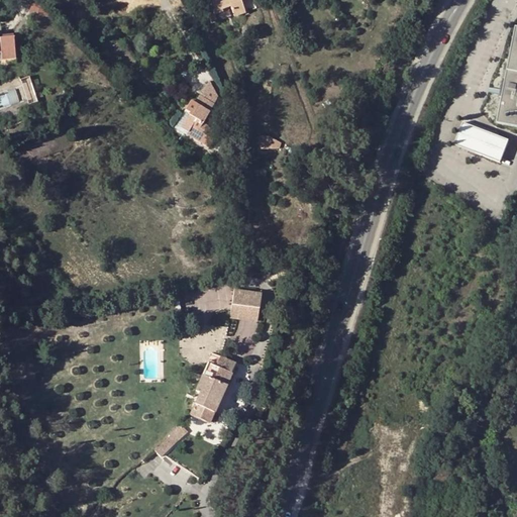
[(208,0),(212,13),(220,10),(220,8),(228,6),(231,13),(242,10),(239,0),(208,0)]
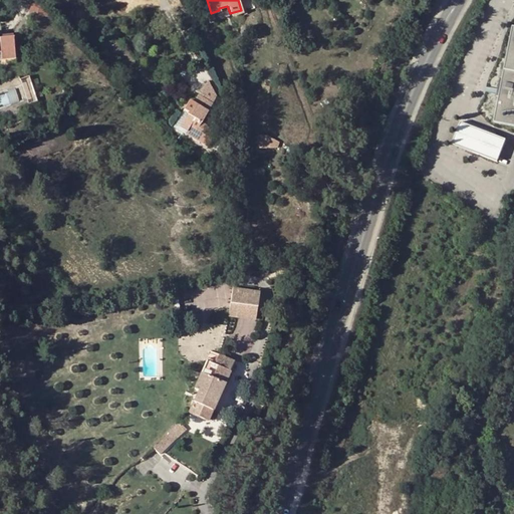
[(513,26),(512,27),(494,122),(513,125),(513,26)]
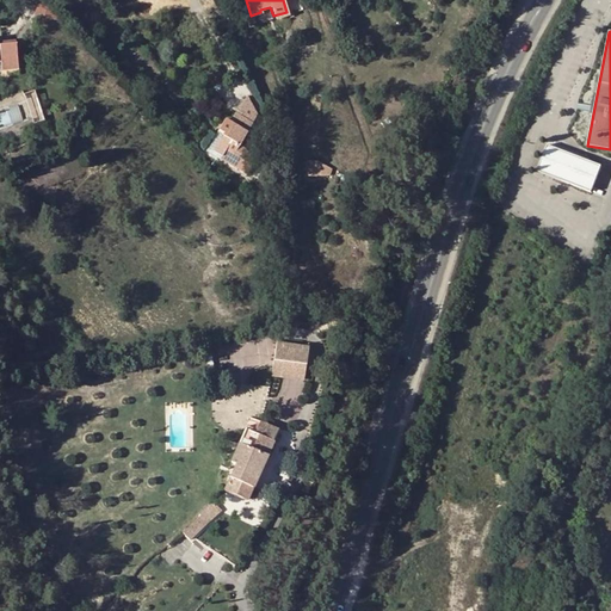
[(0,57),(0,59),(1,71),(18,69),(16,44),(0,45),(0,57)]
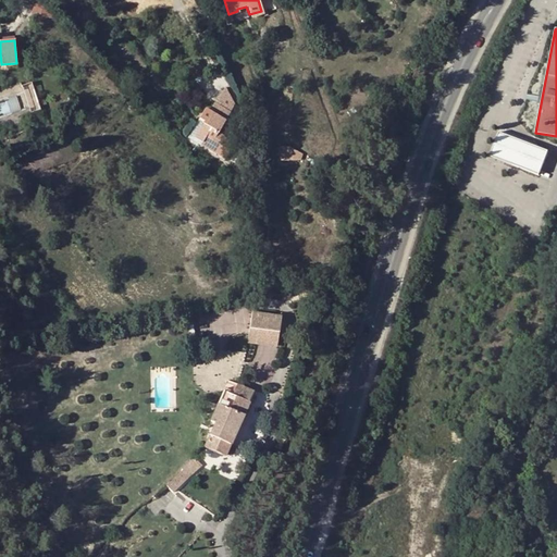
[(35,81),(26,83),(32,108),(40,107),(35,81)]
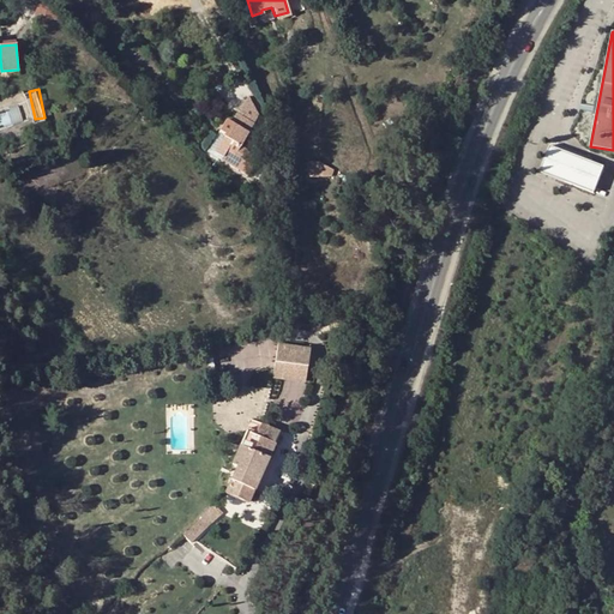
[(238,115),(253,125),(259,115),(248,97),(238,115)]
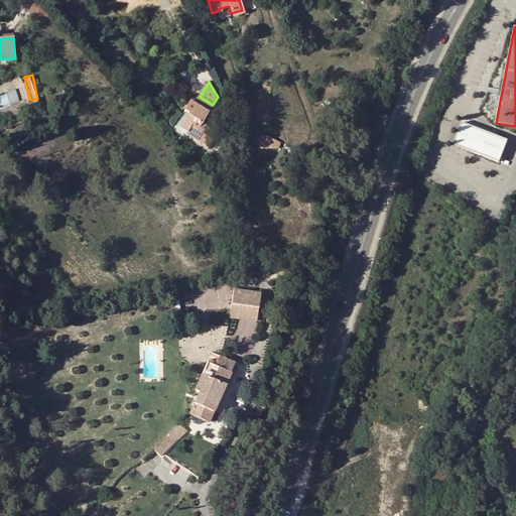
[(203,123),(213,105),(200,97),(198,96),(187,113),(179,127),(187,132),(185,134),(209,148),(218,132),(203,123)]
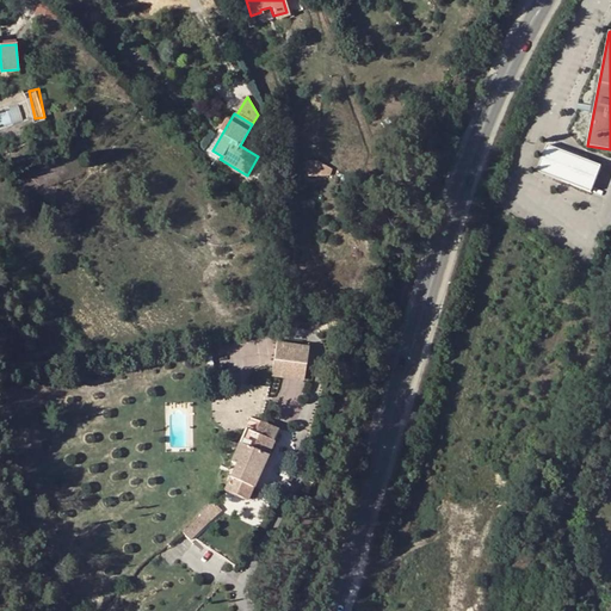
[(222,134),(217,133),(205,152),(220,159),(222,156),(213,150),(222,134)]
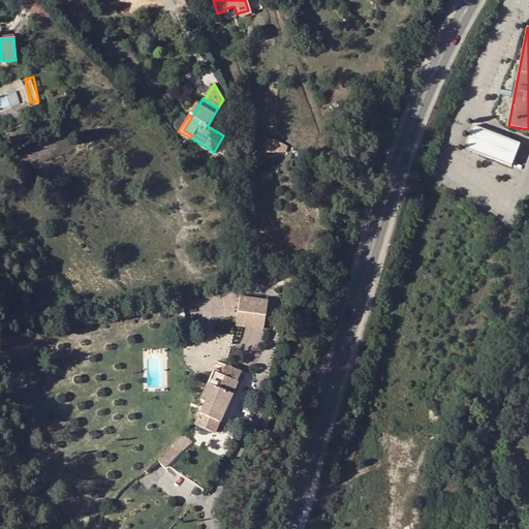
[(472,126),(464,148),(514,167),(522,146),(472,126)]
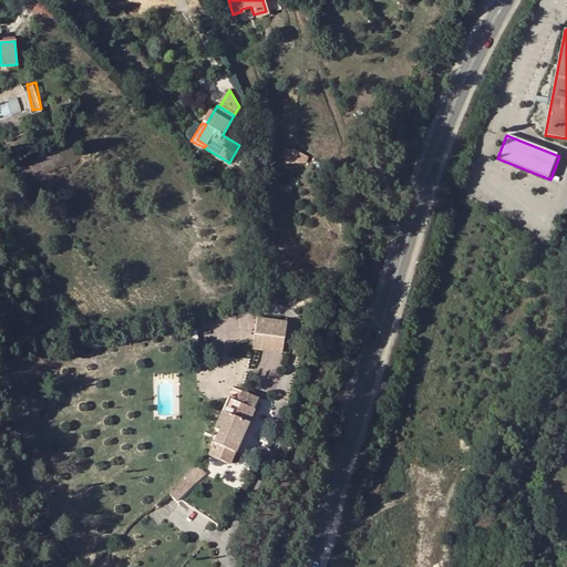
[(284,150),(284,163),(294,163),(295,162),(306,162),(308,156),(295,151),(295,150),(284,150)]
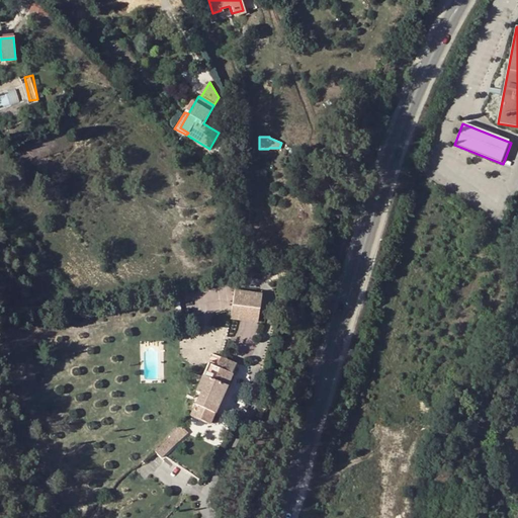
[(233,306),(231,312),(249,315),(250,308),(259,309),(261,294),(235,291),(233,306)]
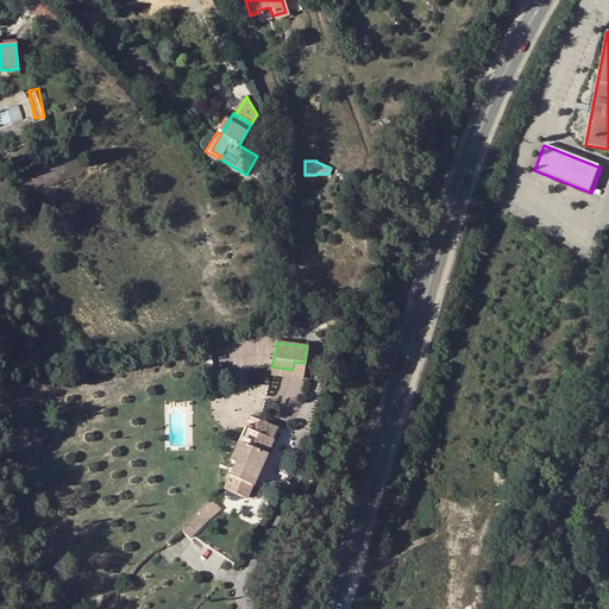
[(305,363),(294,362),(293,370),(292,378),(307,381),(309,364),(305,363)]
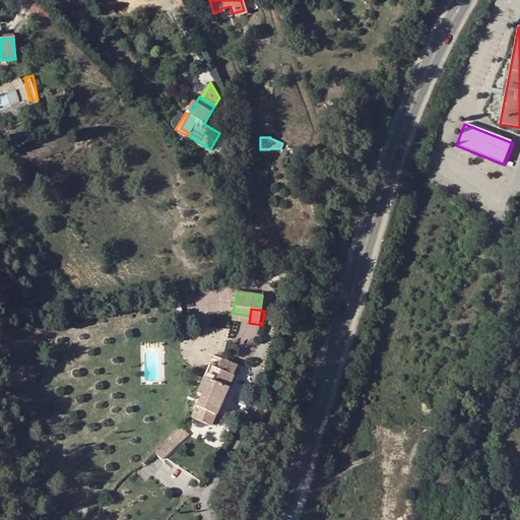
[(191,403),(189,408),(193,410),(190,417),(209,427),(237,367),(221,360),(216,369),(208,365),(196,393),(200,395),(196,405),(191,403)]
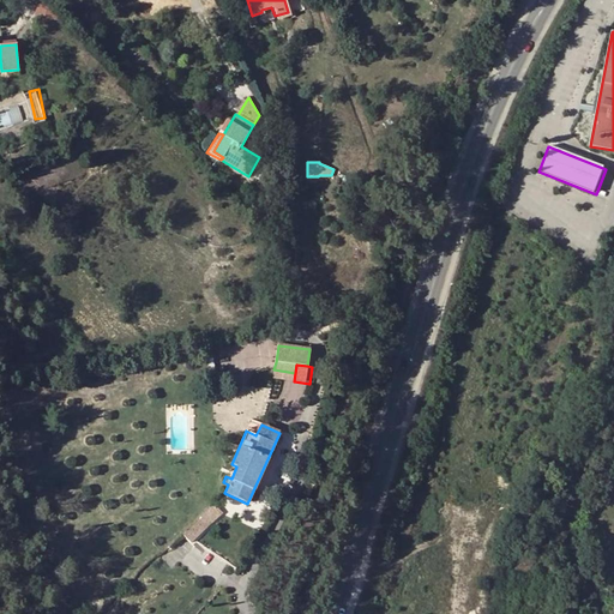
[(221,512),(215,506),(174,545),(181,552),(221,512)]
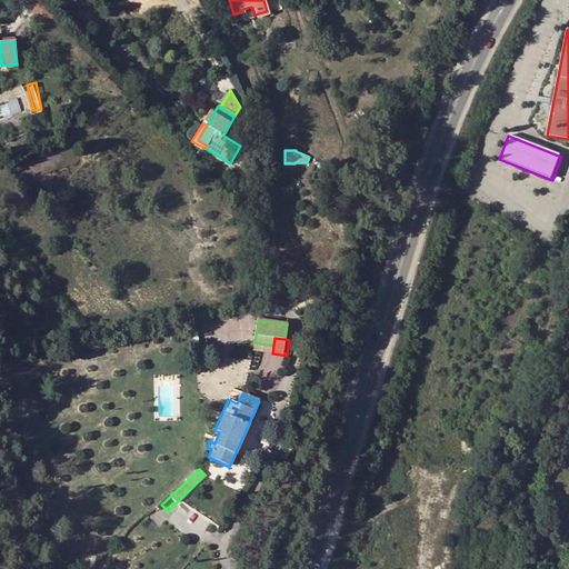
[(239,478),(235,487),(242,491),(248,482),(239,478)]
